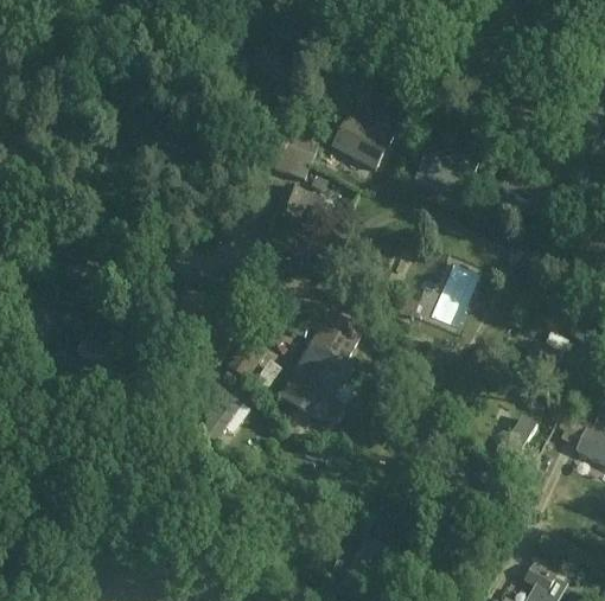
[(292,57),(287,62),(285,59),(286,58),(275,48),(274,49),(267,42),(248,62),(253,68),(254,66),(275,88),(294,69),(294,68),(299,63),(292,57)]
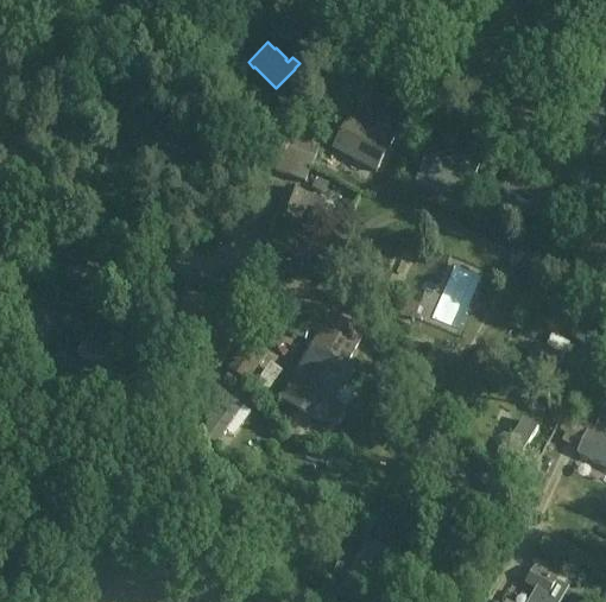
[(348,119),(333,146),(374,169),(390,141),(348,119)]
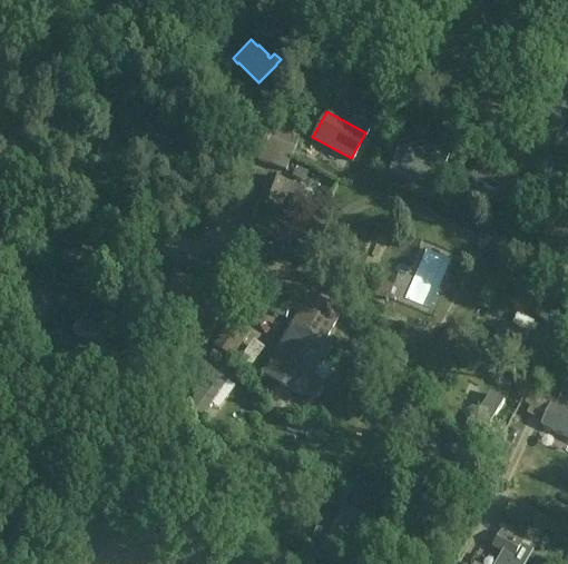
[(423,118),(420,128),(438,135),(441,125),(423,118)]
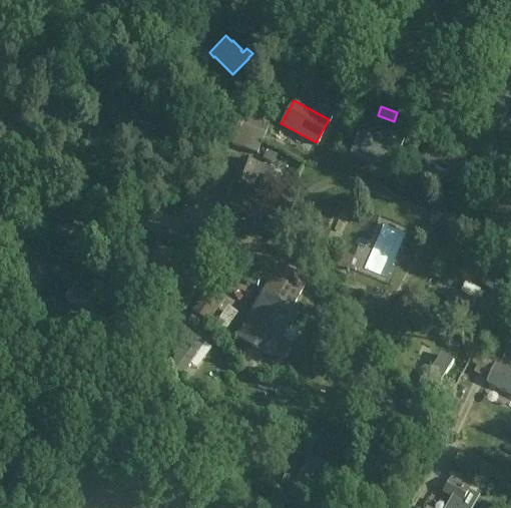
[(240,110),(228,141),(257,152),(268,120),(240,110)]
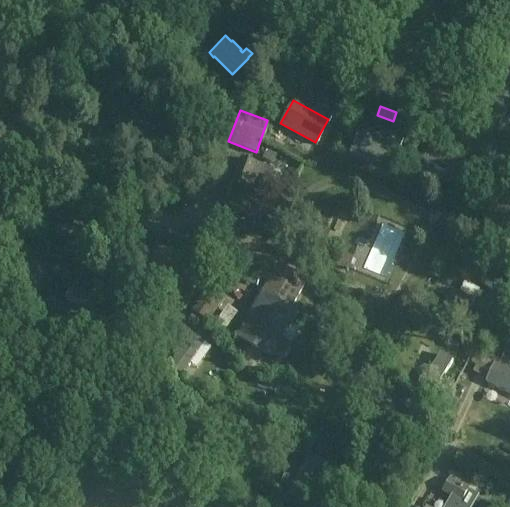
[(371,120),(362,143),(385,152),(394,129),(371,120)]
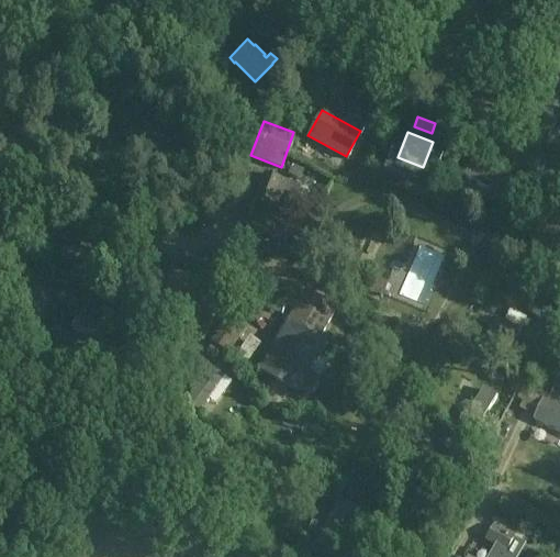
[(514,157),(508,167),(521,174),(525,164),(525,163),(528,154),(521,149),(516,158),(514,157)]
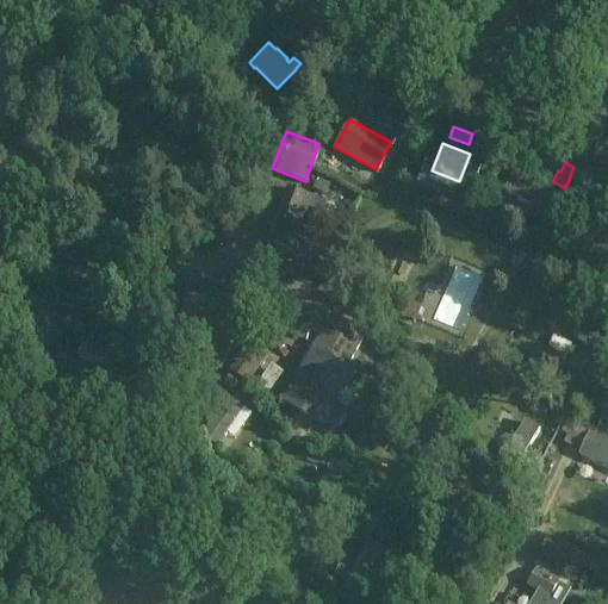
[(520,170),(512,186),(541,201),(537,213),(554,223),(560,211),(564,213),(572,195),(520,170)]
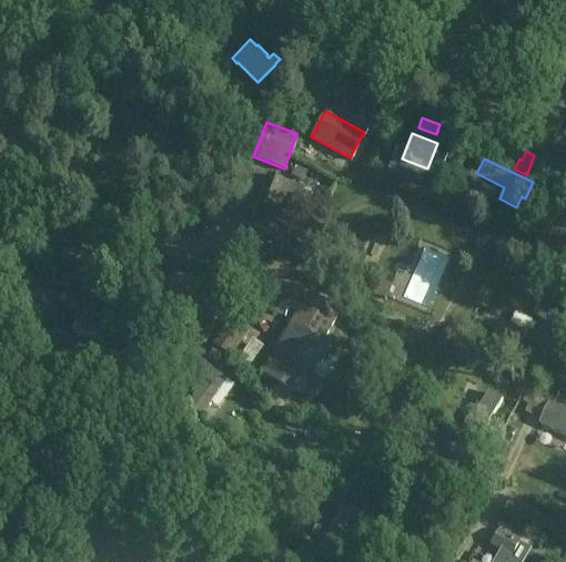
[(293,164),(290,174),(297,176),(301,166),(293,164)]
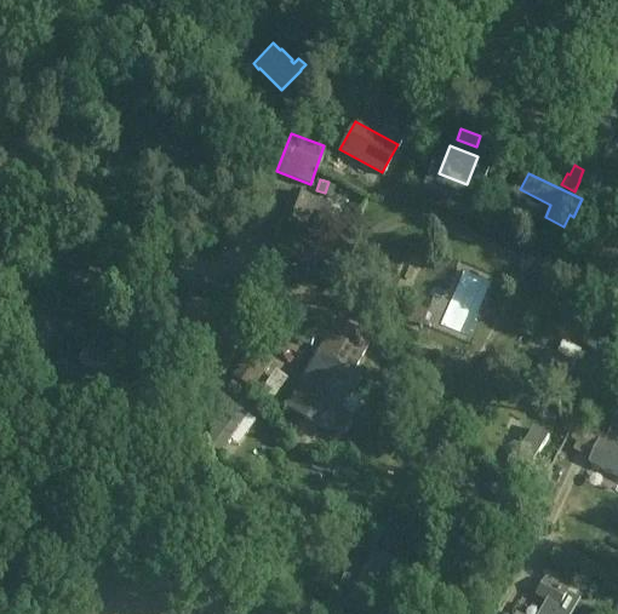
[(312,208),(316,195),(308,191),(292,187),(290,185),(278,218),(313,231),(320,212),(312,208)]
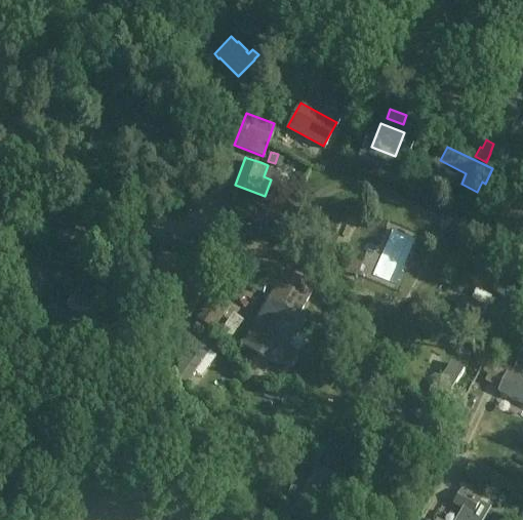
[(522,201),(510,207),(520,231),(522,229),(522,201)]
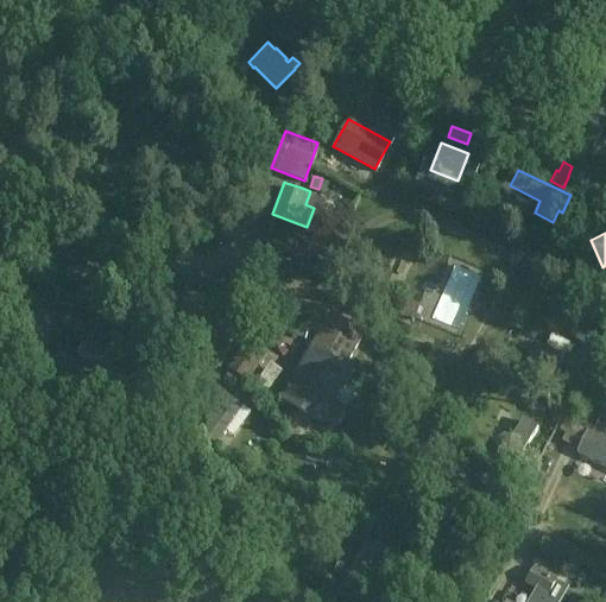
[(71,254),(62,282),(112,298),(117,283),(111,280),(114,268),(71,254)]
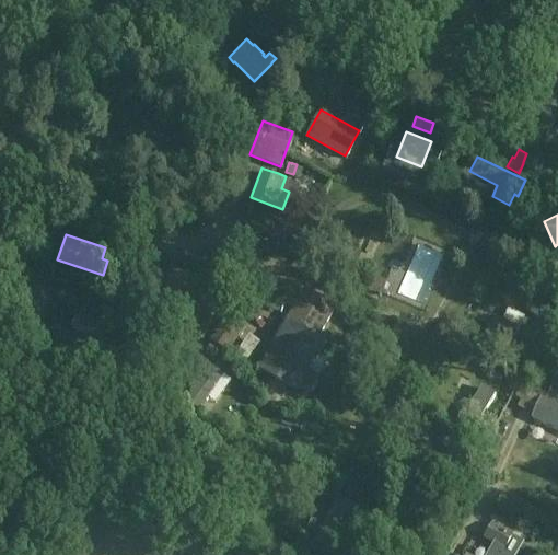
[(376,275),(368,296),(373,298),(376,291),(380,292),(385,278),(376,275)]
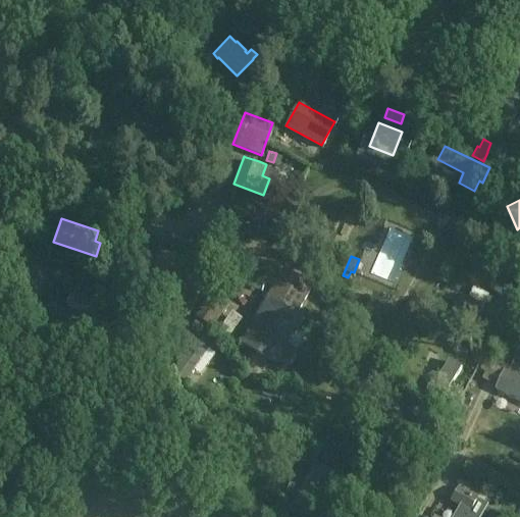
[(282,269),(242,342),(277,362),(278,359),(288,364),(295,353),(286,348),(296,330),(288,325),(311,285),(282,269)]
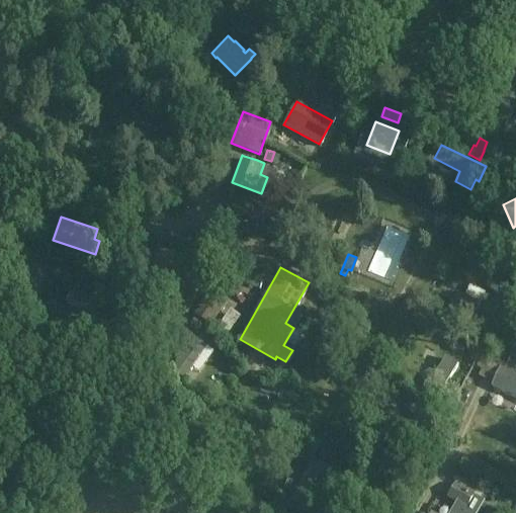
[(494,275),(489,285),(500,290),(505,280),(494,275)]
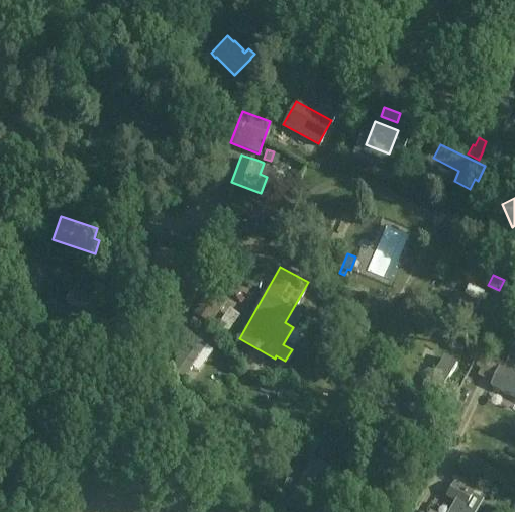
[(75,280),(63,302),(89,316),(101,294),(75,280)]
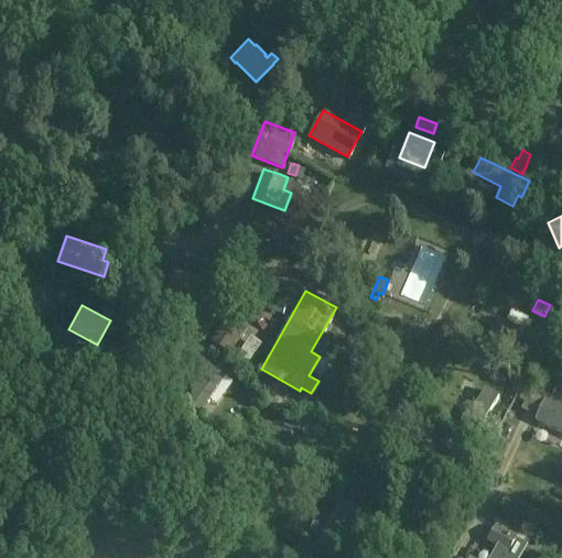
[(225,316),(209,339),(227,351),(242,329),(225,316)]
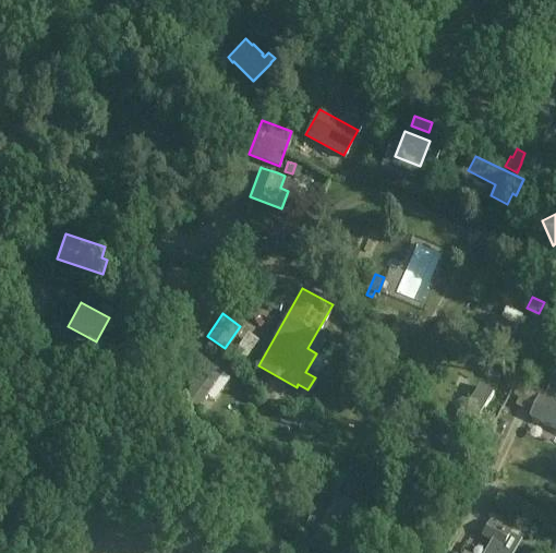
[(491,313),(480,337),(504,349),(516,325),(491,313)]
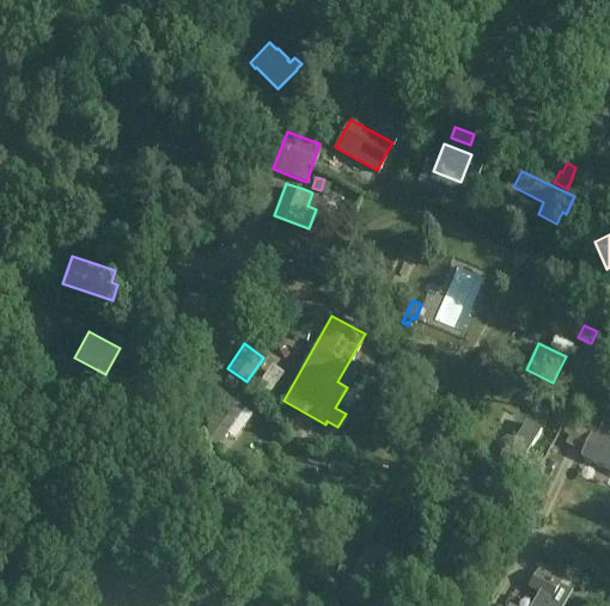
[(133,355),(128,365),(138,368),(141,360),(133,355)]
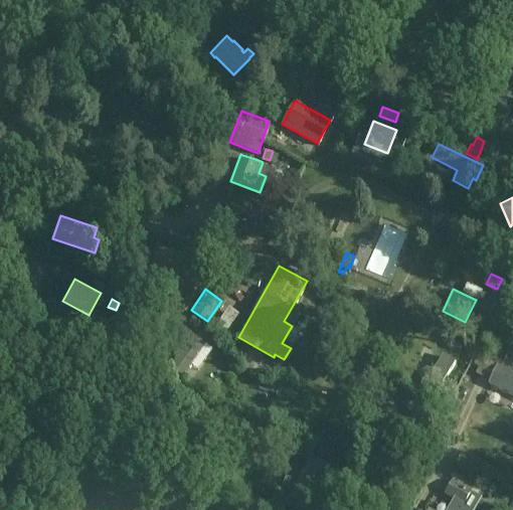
[(191,314),(186,321),(193,327),(199,320),(191,314)]
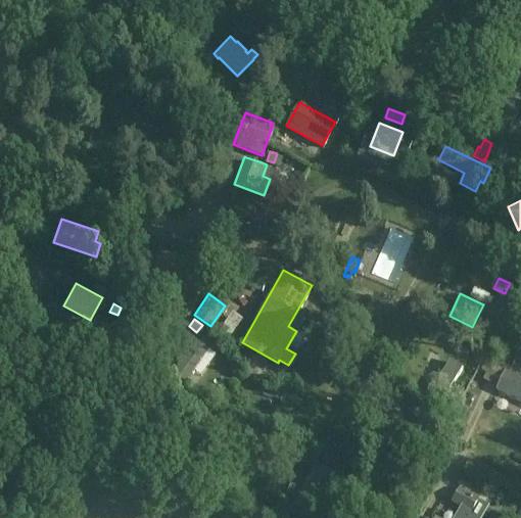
[(194,337),(171,371),(185,380),(208,346),(194,337)]
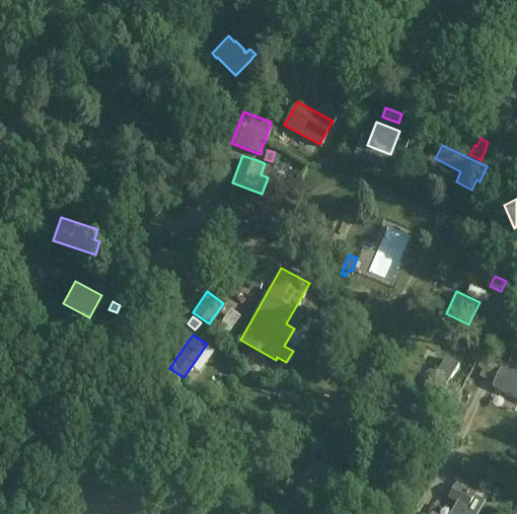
[(487,354),(477,374),(495,382),(493,384),(516,395),(516,355),(513,354),(509,363),(487,354)]
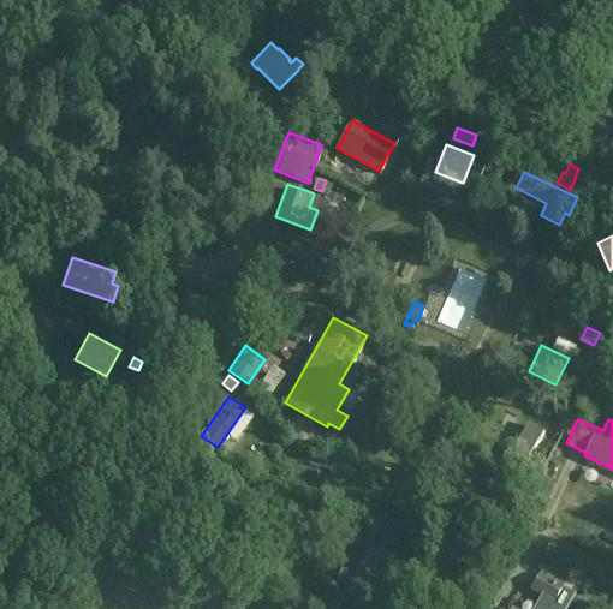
[(510,490),(495,475),(484,483),(499,500),(510,490)]
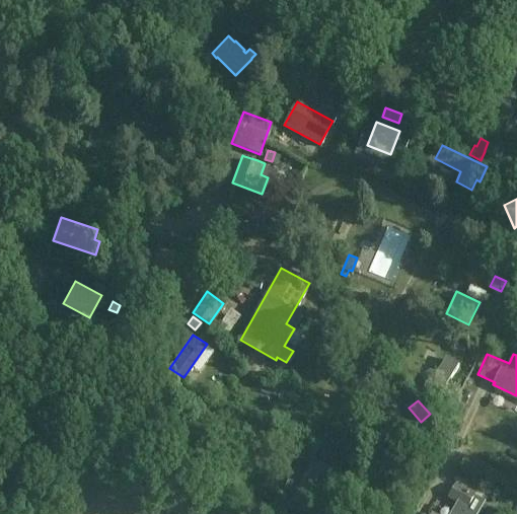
[(421,433),(413,436),(418,449),(426,445),(421,433)]
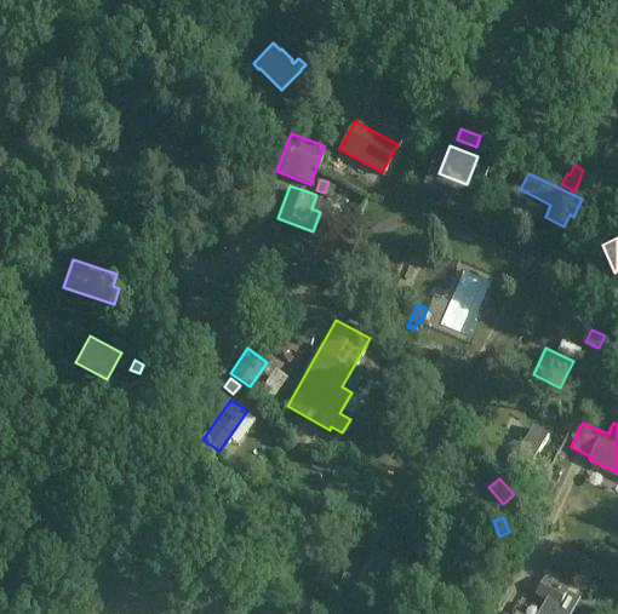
[(379,541),(354,591),(372,601),(396,551),(379,541)]
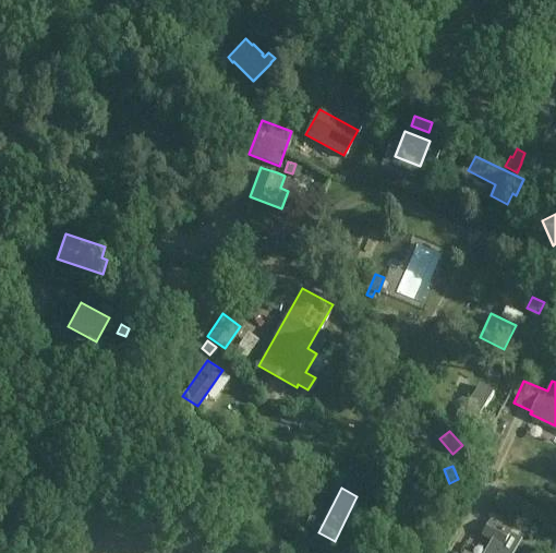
[(538,503),(531,514),(548,524),(555,512),(538,503)]
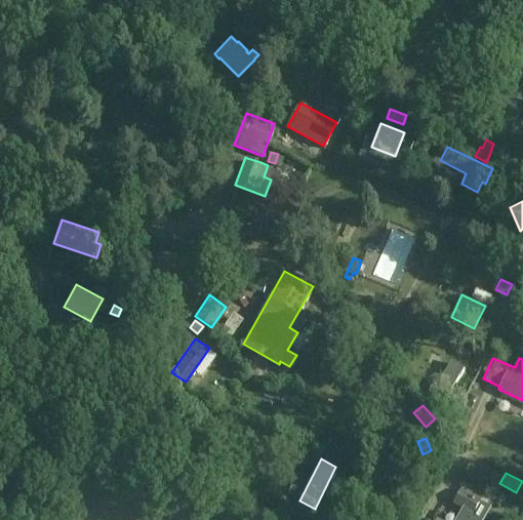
[(438,519),(436,519),(435,519),(472,519),(469,518),(479,501),(460,490),(454,502),(465,507),(457,519),(438,519)]
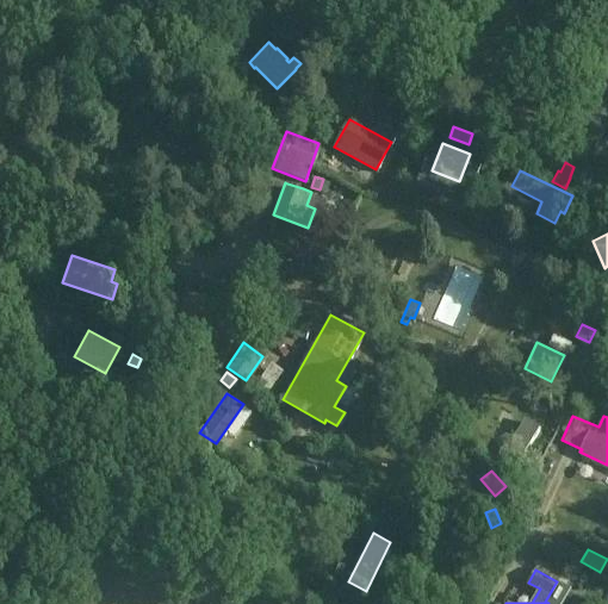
[(372,584),(367,593),(377,597),(382,589),(372,584)]
